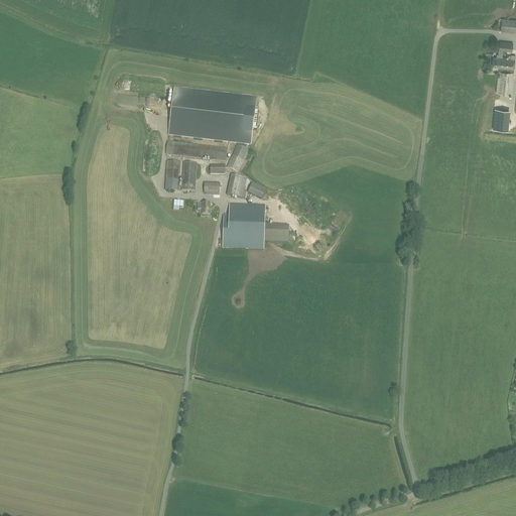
[(515,32),(515,20),(502,19),(501,31),(515,32)]
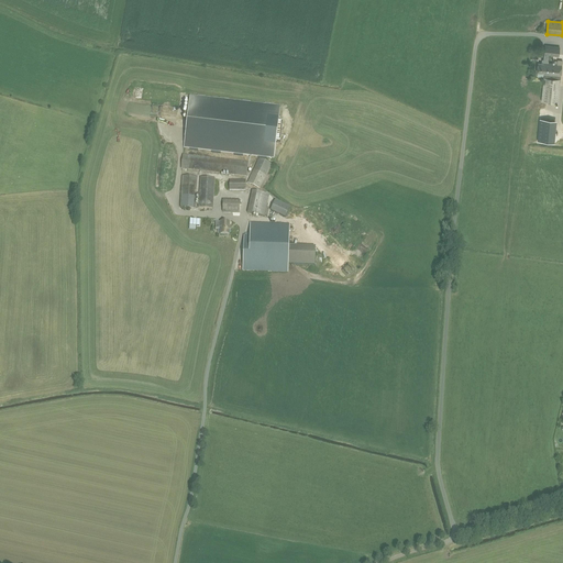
[(543,75),(544,75),(542,101),(559,103),(562,61),(558,61),(558,64),(548,63),(548,55),(559,56),(560,47),(545,46),(543,64),(538,63),(537,73),(543,74),(543,75)]
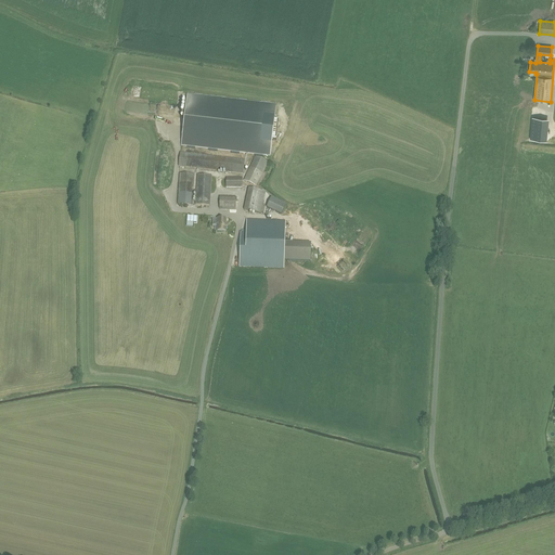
[(276,105),(188,94),(181,146),(270,156),(276,105)]
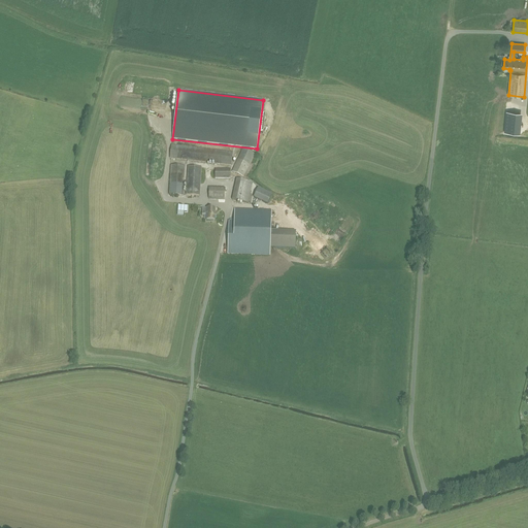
[(231,165),(233,153),(172,145),(170,158),(231,165)]
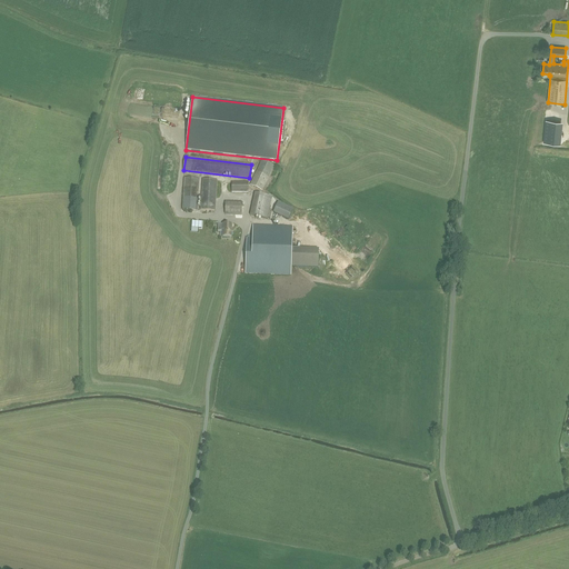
[(273,166),(262,160),(250,186),(262,191),(273,166)]
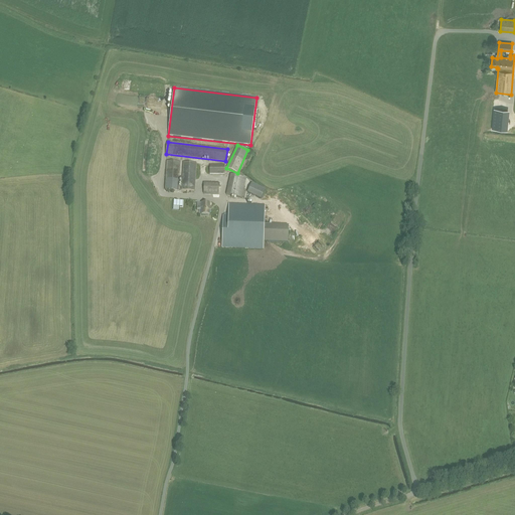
[(182,180),(182,190),(195,190),(196,163),(183,163),(182,177),(179,177),(180,162),(167,162),(165,190),(179,191),(179,180),(182,180)]
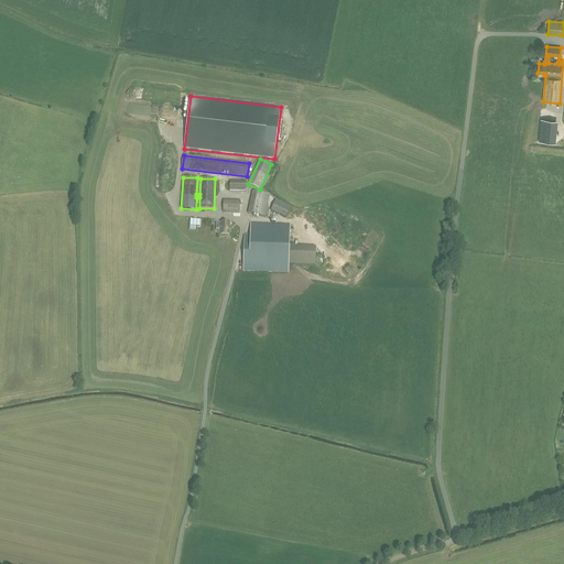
[(247,191),(247,181),(230,181),(230,191),(247,191)]
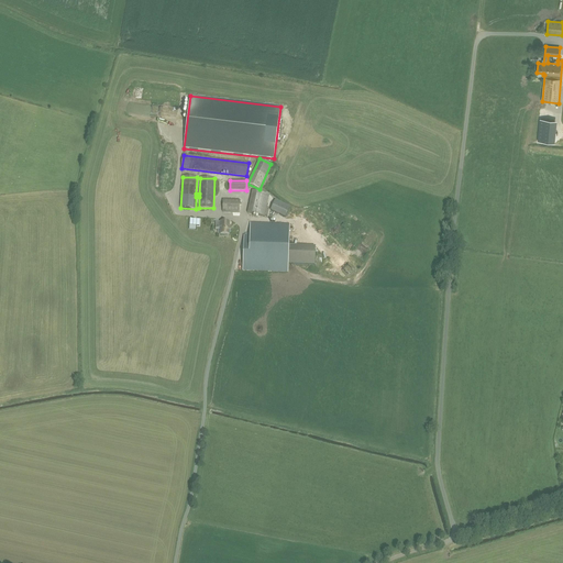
[(247,212),(265,217),(267,217),(269,208),(267,207),(269,195),(252,191),(247,212)]
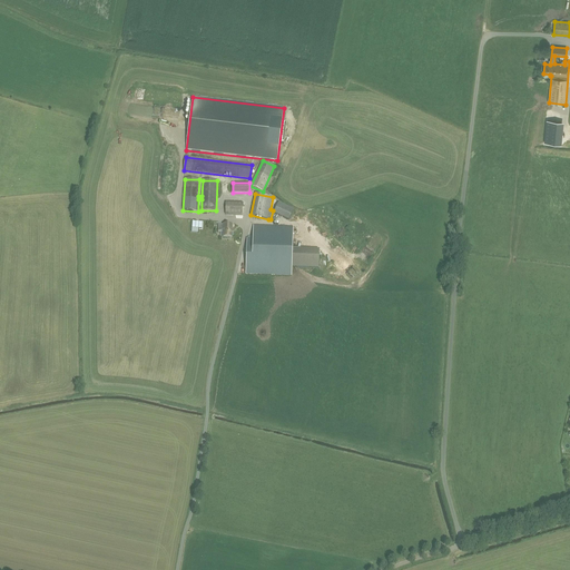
[(243,216),(243,203),(226,203),(225,215),(243,216)]
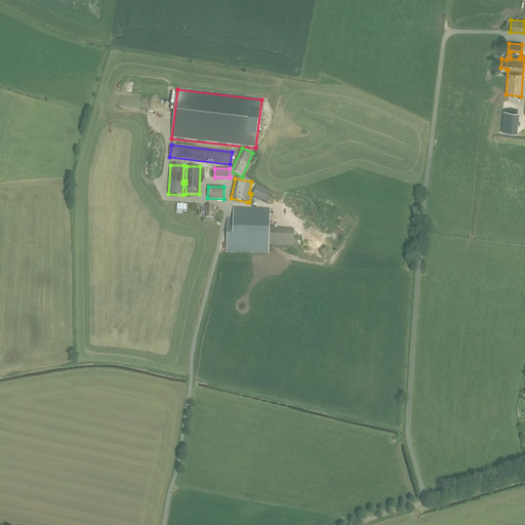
[(271,193),(256,187),(252,197),(266,203),(271,193)]
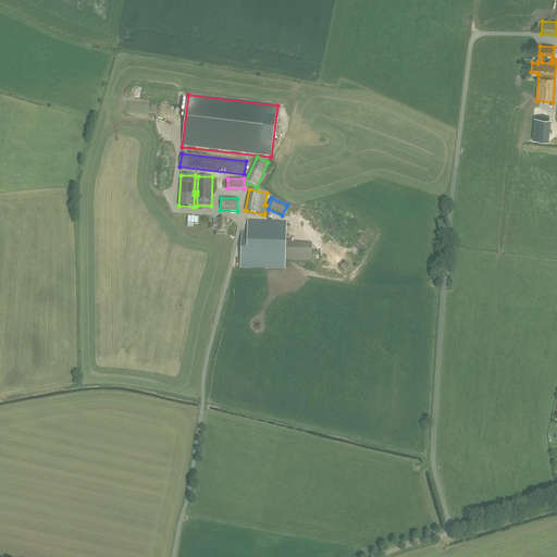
[(213,227),(219,227),(218,232),(227,233),(227,220),(219,220),(213,220),(213,227)]
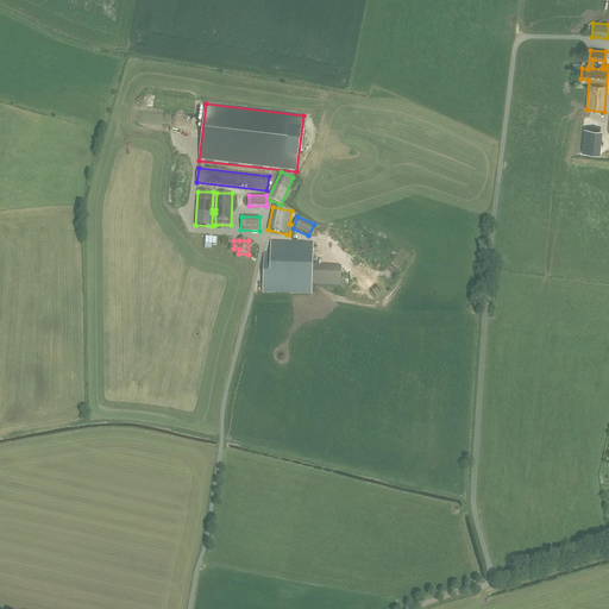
[(264,255),(263,293),(312,295),(313,243),(271,242),(270,255),(264,255)]
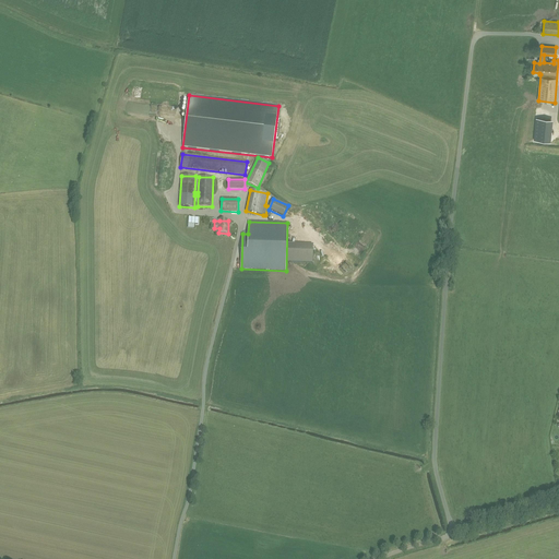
[(316,240),(325,234),(322,230),(313,236),(316,240)]
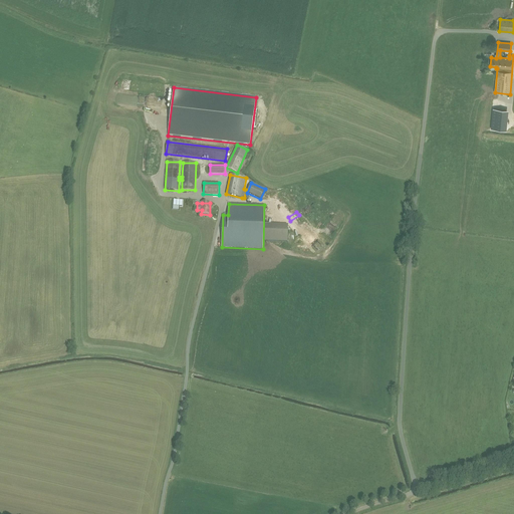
[(300,217),(294,220),(299,229),(303,227),(301,224),(303,223),(300,217)]
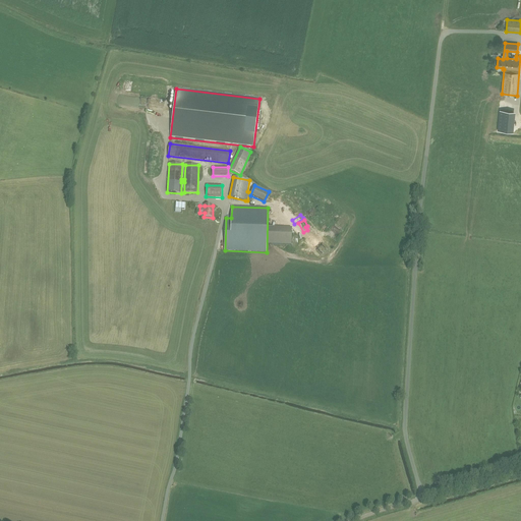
[(267,244),(292,245),(292,229),(268,228),(267,244)]
